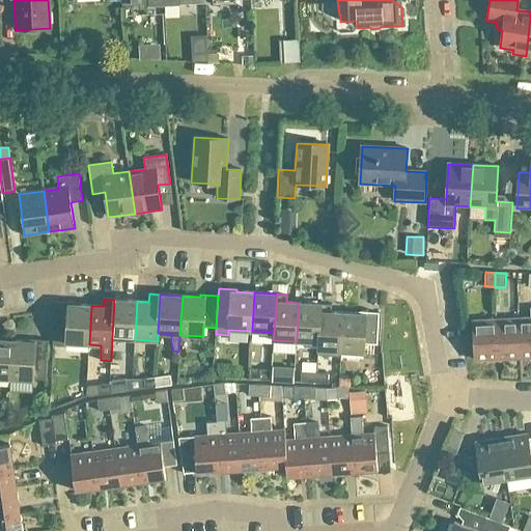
[(112,338),(135,339),(137,301),(114,300),(112,338)]
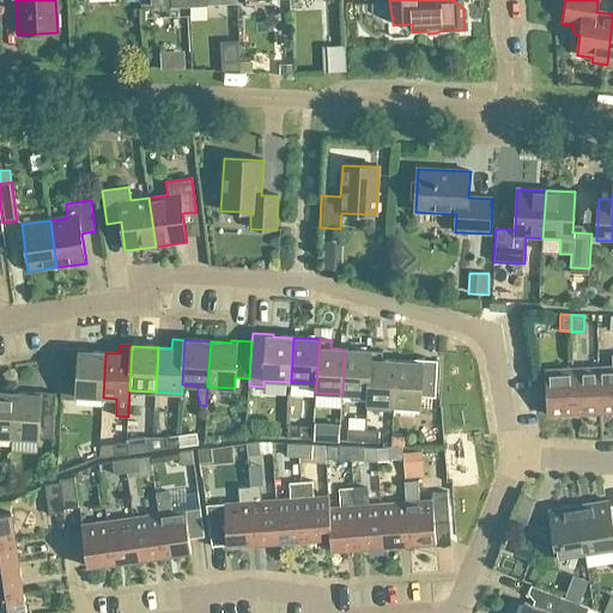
[(103,398),(105,353),(85,352),(85,350),(65,349),(61,399),(76,400),(77,396),(103,398)]
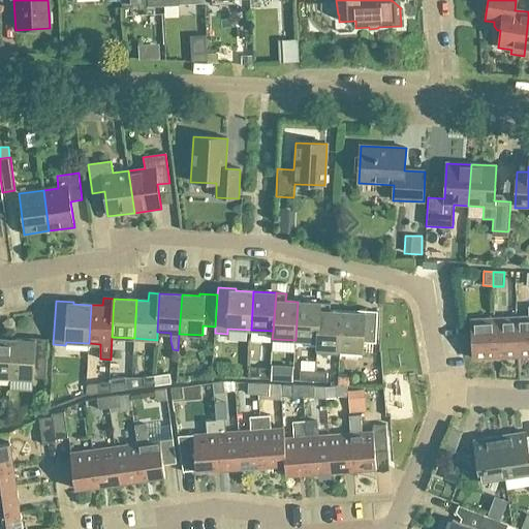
[(317,341),(320,303),(298,302),(296,340),(317,341)]
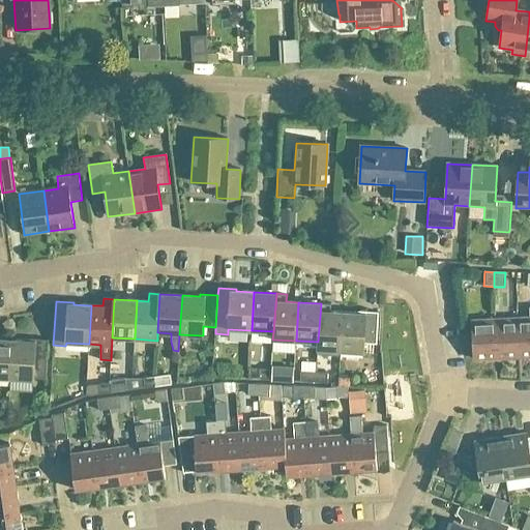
[(341,351),(343,313),(331,312),(331,304),(321,303),(318,342),(317,350),(341,351)]
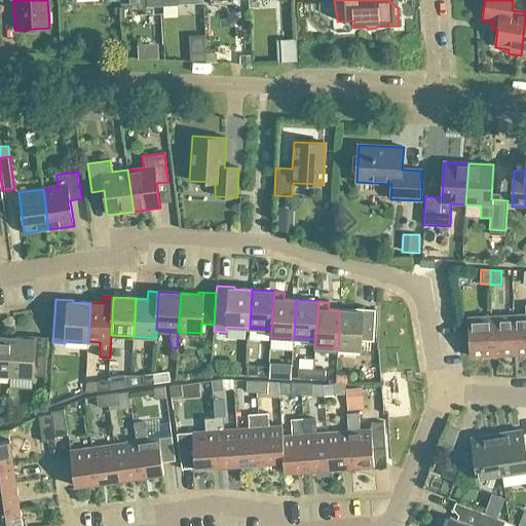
[(525,304),(525,315),(513,316),(515,354),(525,353),(525,304)]
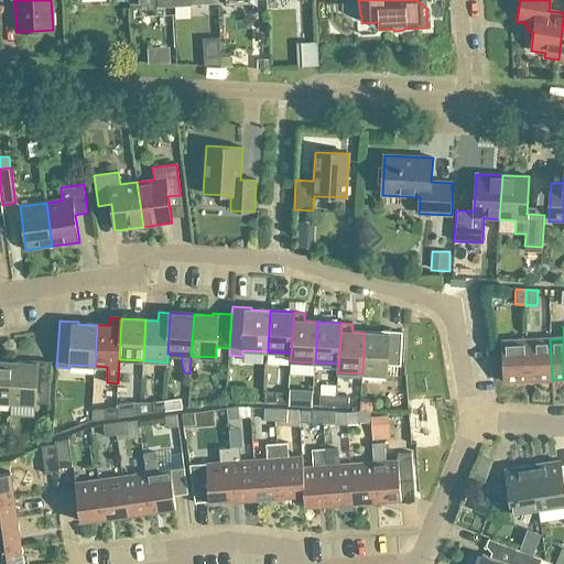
[(365,333),(362,373),(387,376),(388,366),(401,366),(402,333),(383,332),(383,334),(365,333)]
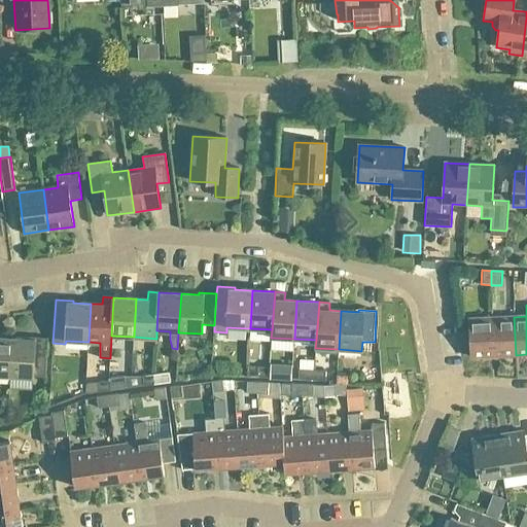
[(516,355),(514,317),(492,318),(494,356),(516,355)]
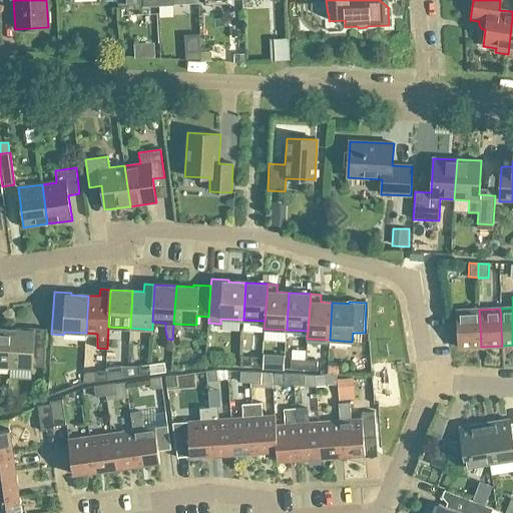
[(481,347),(479,310),(457,311),(459,348),(481,347)]
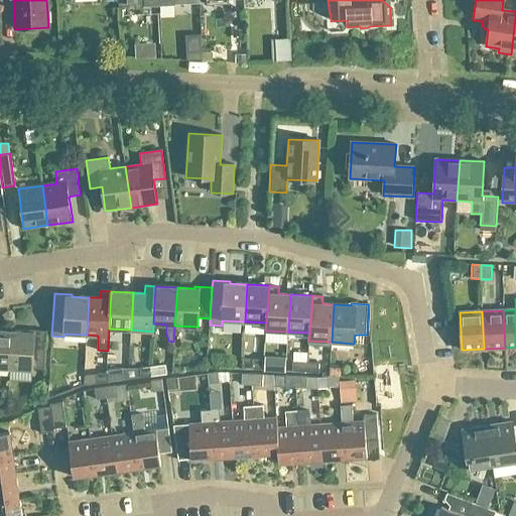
[(0,368),(10,369),(12,331),(0,330),(0,368)]
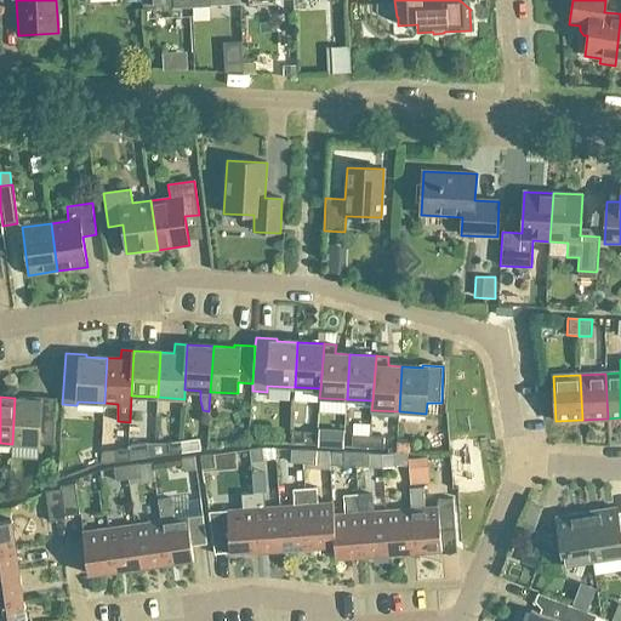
[(35,399),(15,398),(12,444),(39,445),(40,444),(53,444),(57,398),(35,397),(35,399)]
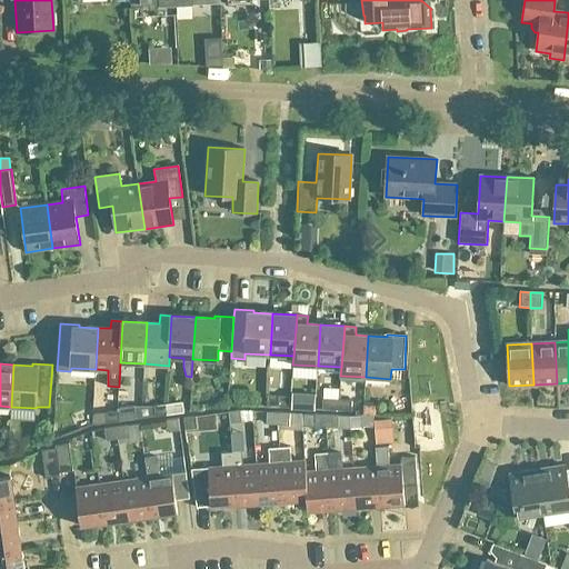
[(291,408),(291,397),(279,397),(278,408),(291,408)]
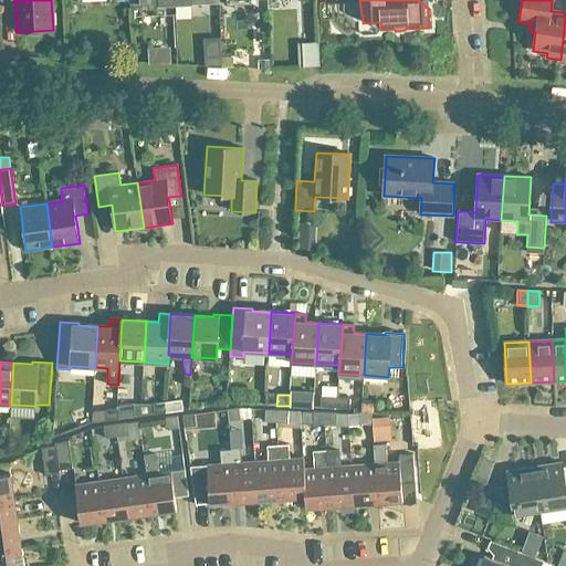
[(290,406),(302,407),(313,407),(313,397),(290,395),(290,406)]
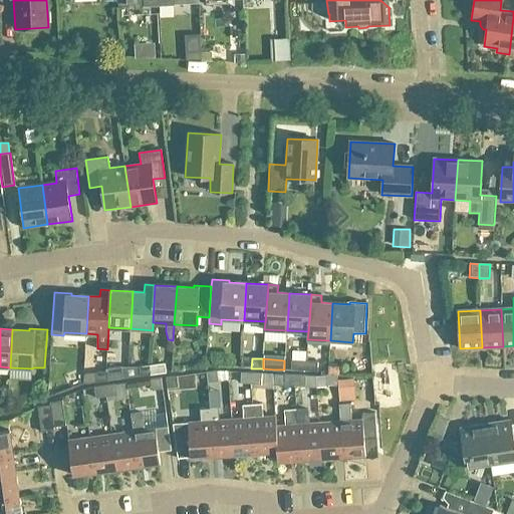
[(290,370),(306,370),(307,361),(291,360),(290,370)]
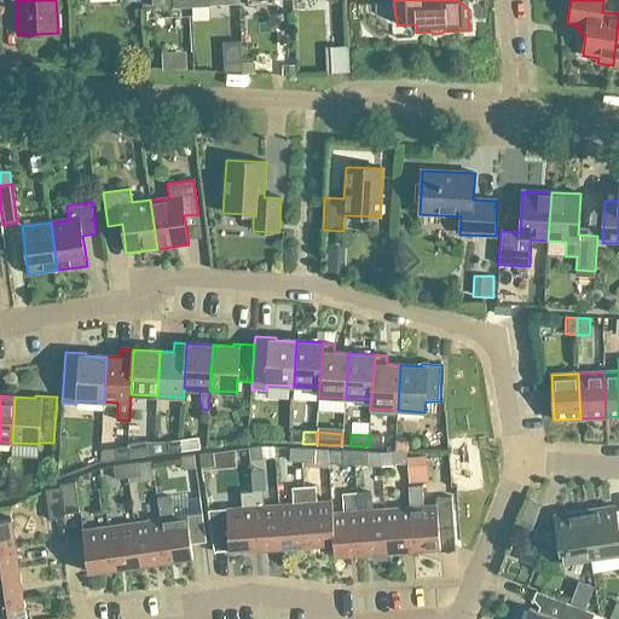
[(382,437),(370,435),(369,446),(382,447),(382,437)]
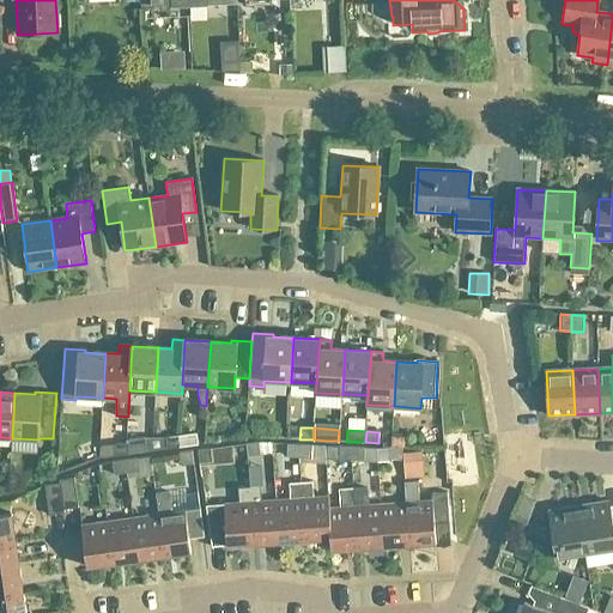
[(196,434),(177,436),(178,436),(181,448),(198,445),(196,434)]
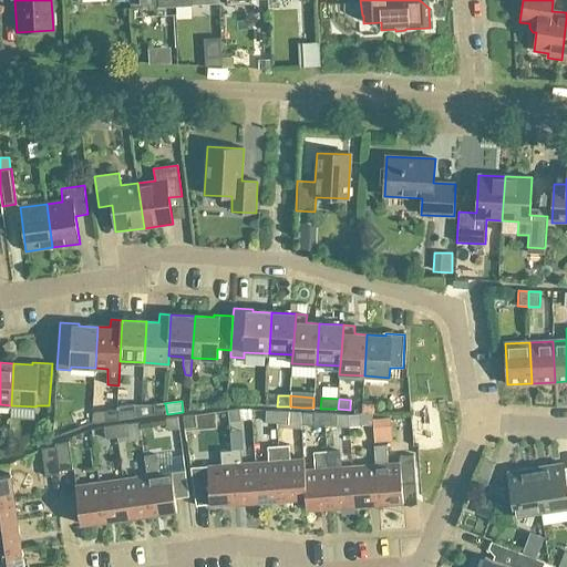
[(164,403),(153,404),(154,415),(167,414),(165,403),(164,403)]
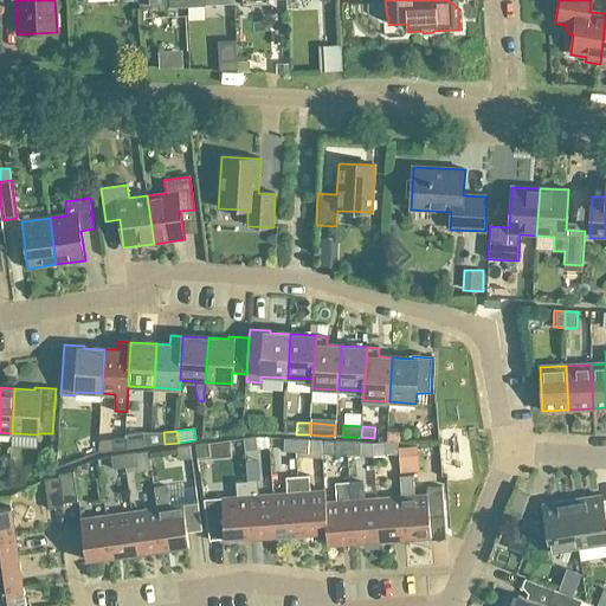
[(126,438),(127,449),(144,447),(143,433),(124,434),(124,438),(126,438)]
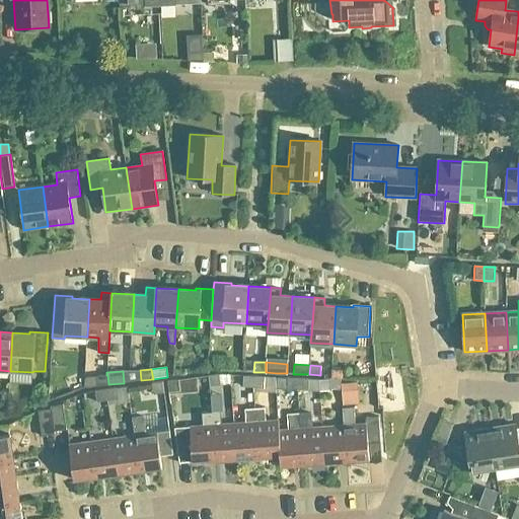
[(219,374),(208,376),(209,386),(220,385),(227,384),(226,375),(219,374)]
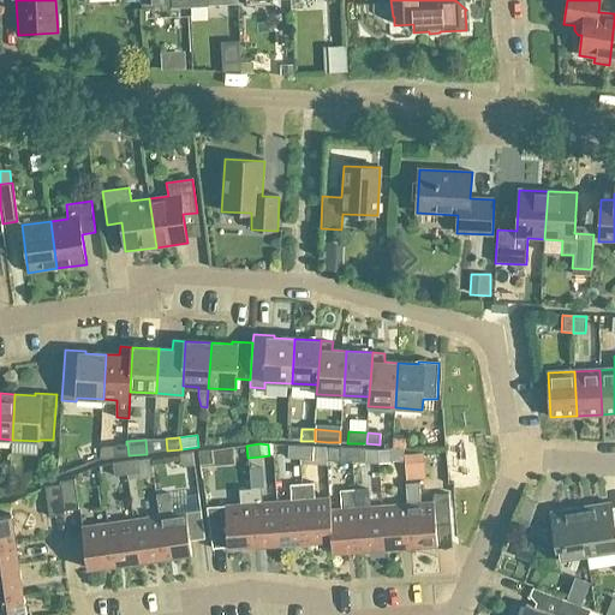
[(126,445),(113,447),(114,458),(129,455),(127,445),(126,445)]
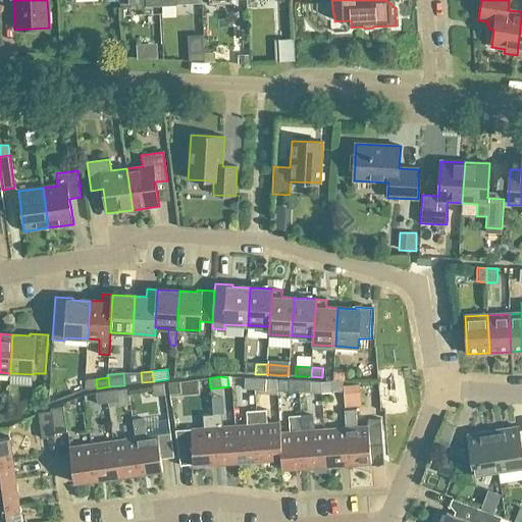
[(245,378),(244,389),(255,389),(254,378),(245,378)]
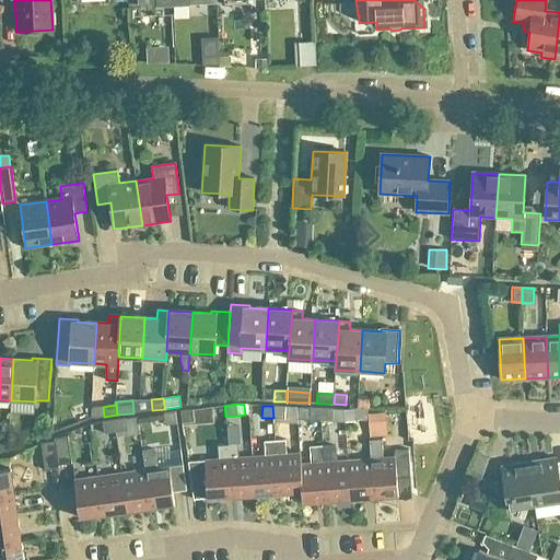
[(284,419),(286,407),(272,406),(273,418),(284,419)]
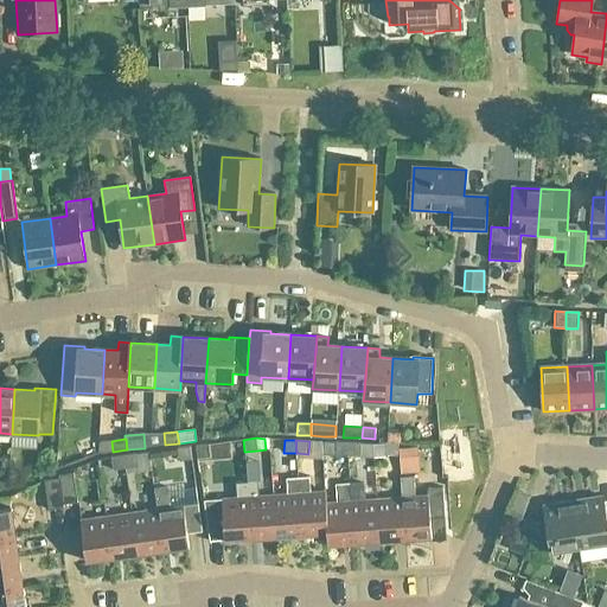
[(349,457),(347,443),(321,441),(321,455),(349,457)]
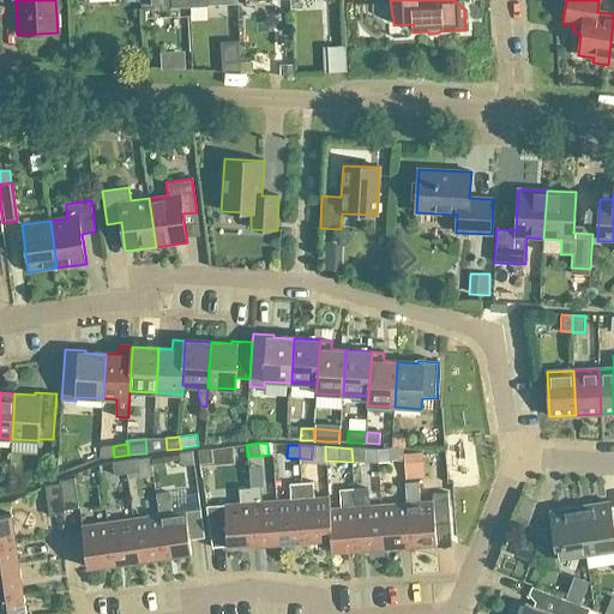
[(380,450),(365,449),(351,449),(353,462),(367,463),(380,463),(380,450)]
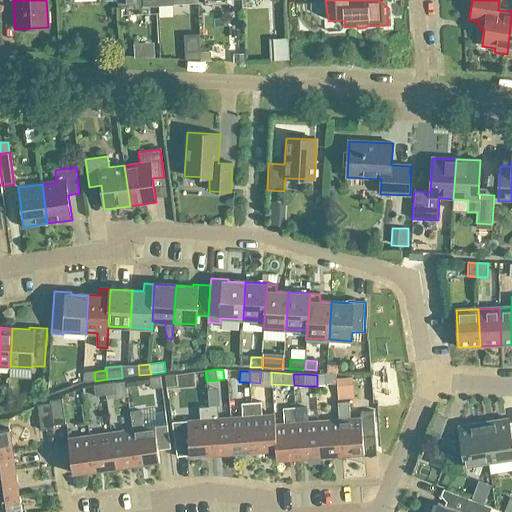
[(165,376),(166,387),(177,386),(176,375),(165,376)]
